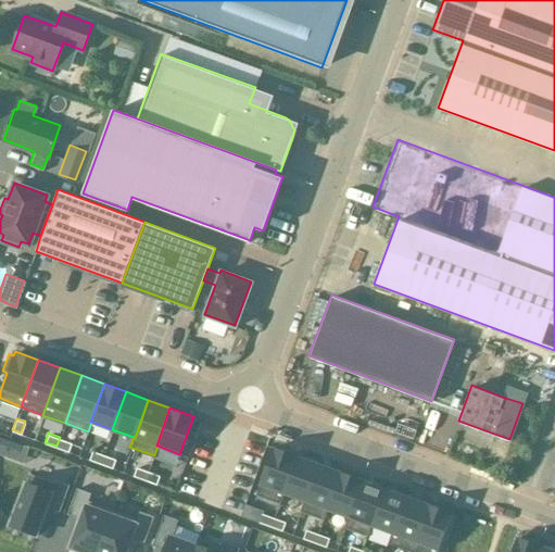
[(0,450),(23,460),(28,444),(0,434),(0,450)]
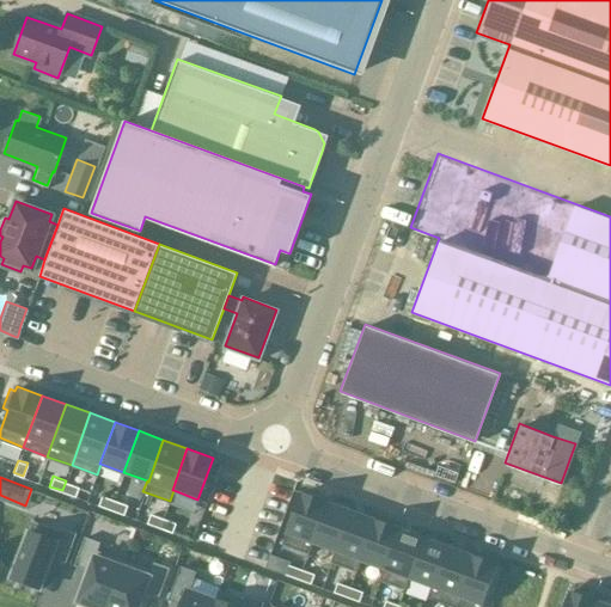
[(74,495),(78,485),(66,480),(62,490),(74,495)]
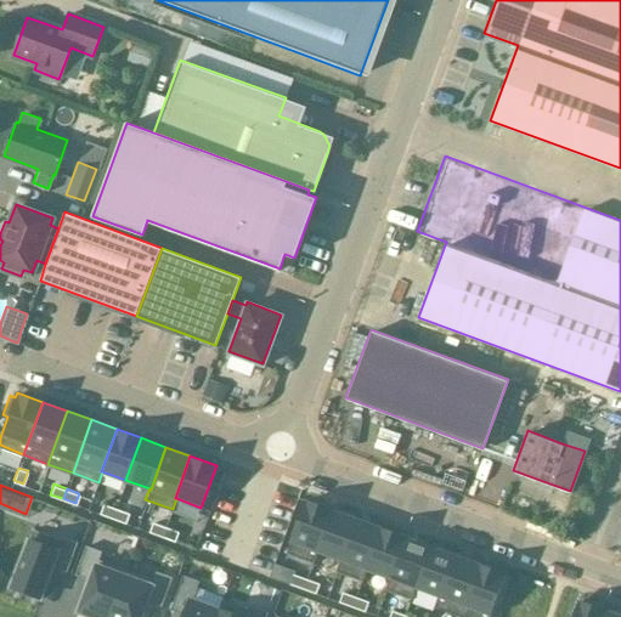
[(312,561),(317,550),(316,550),(331,508),(305,498),(286,552),(312,561)]
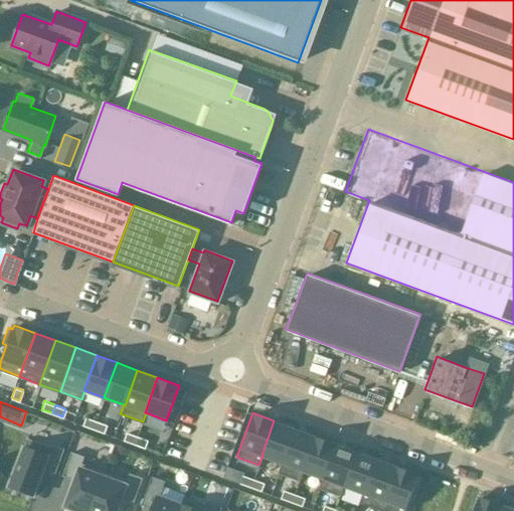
[(93,428),(96,419),(86,415),(82,423),(93,428)]
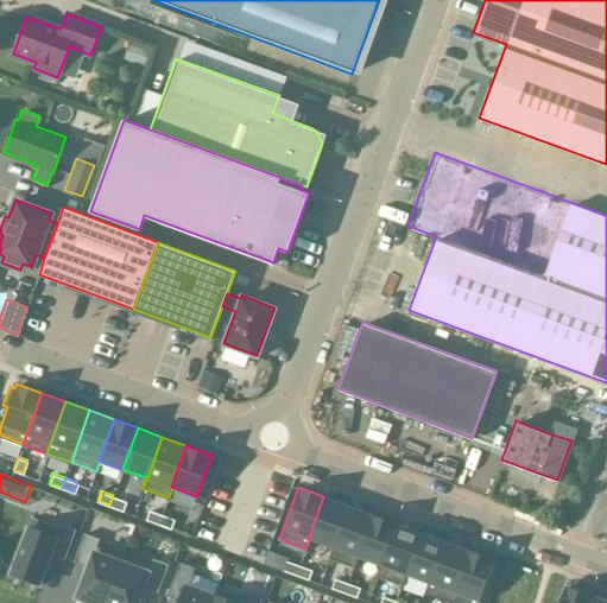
[(122,509),(126,500),(113,495),(109,505),(122,509)]
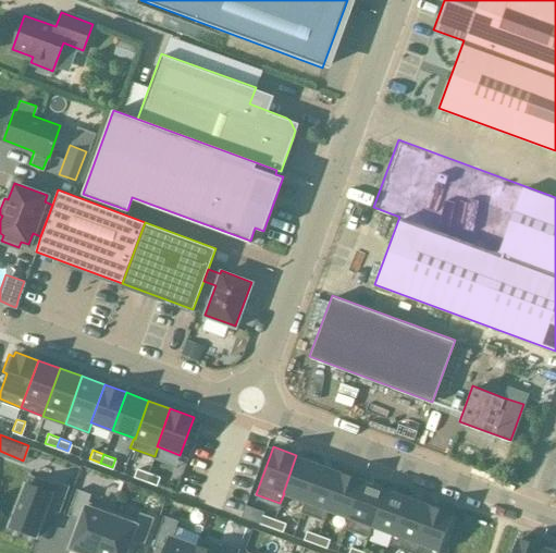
[(284,493),(304,501),(305,501),(318,463),(296,455),(283,493),(284,493)]
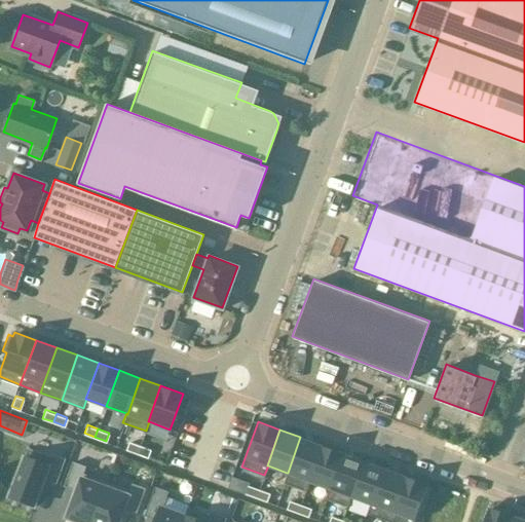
[(284,482),(306,490),(309,481),(308,480),(322,445),(300,437),(288,473),(287,473),(284,482)]
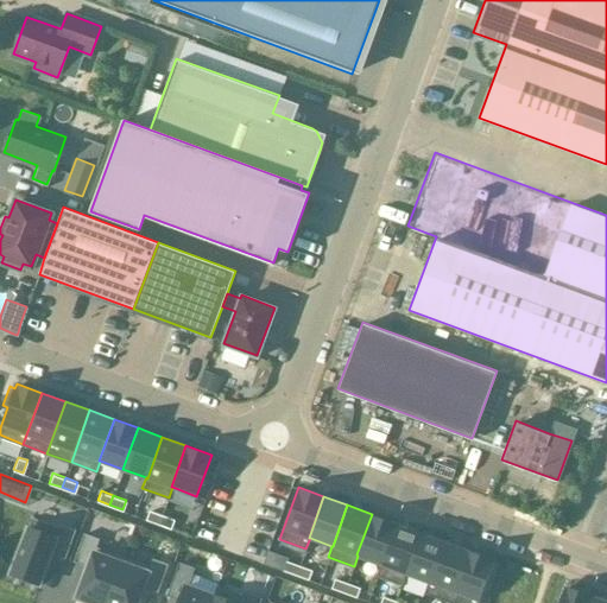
[(158,522),(162,513),(149,508),(145,518),(158,522)]
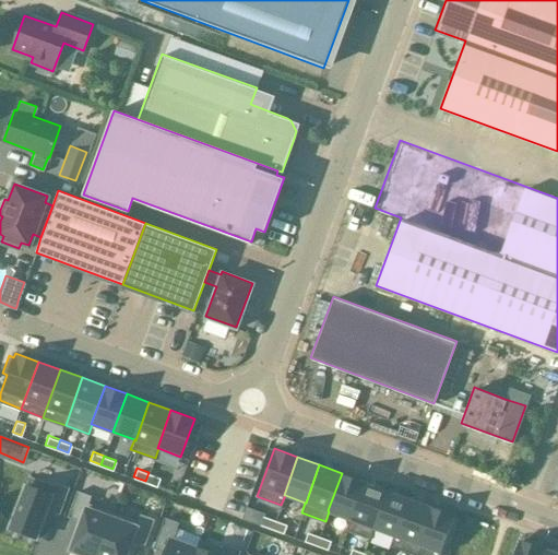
[(157,485),(159,476),(149,472),(145,481),(157,485)]
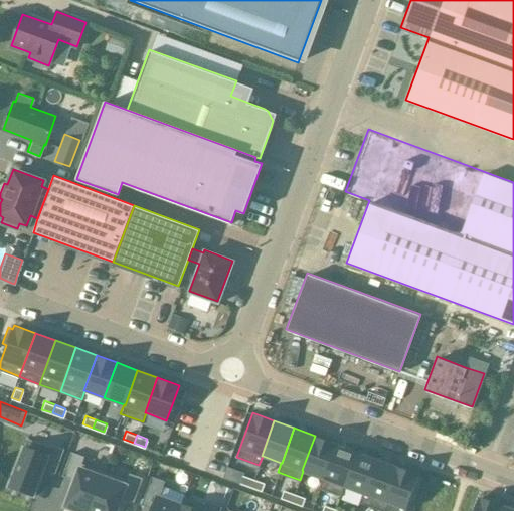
[(26,436),(8,485),(33,494),(43,467),(54,471),(63,448),(50,443),(49,445),(26,436)]
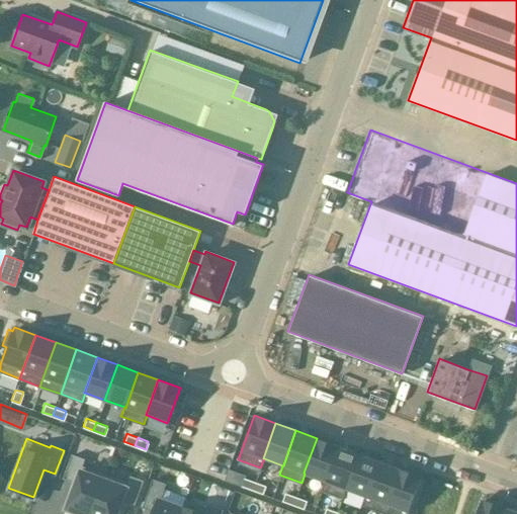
[(305,474),(323,480),(325,481),(337,445),(317,438),(304,473),(305,474)]
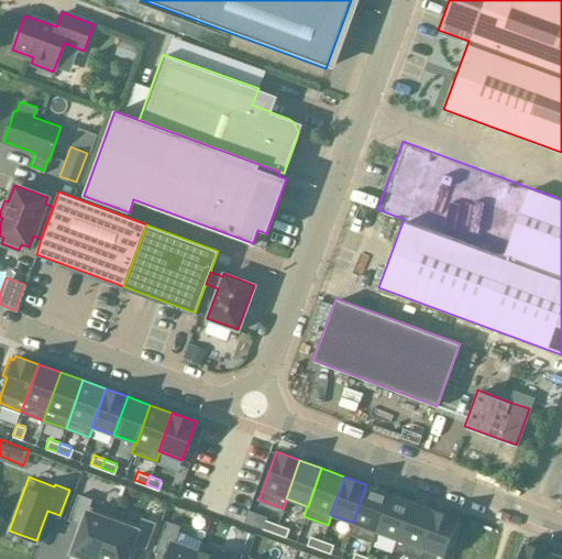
[(348,532),(372,541),(376,532),(375,530),(388,493),(366,484),(353,523),(351,522),(348,532)]
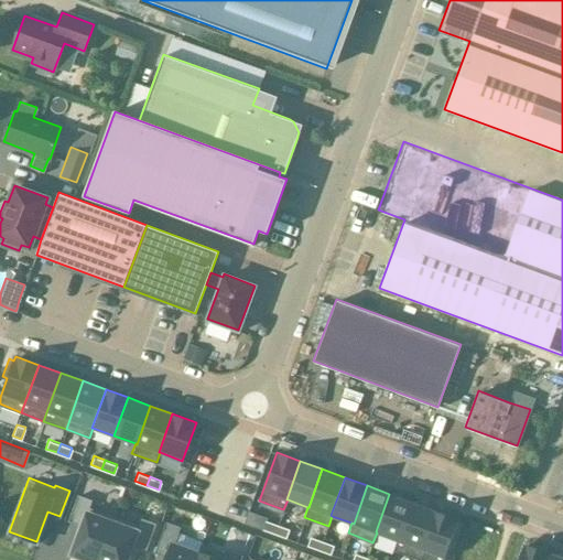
[(77,493),(67,519),(80,524),(69,553),(87,559),(96,559),(114,515),(89,506),(91,498),(77,493)]
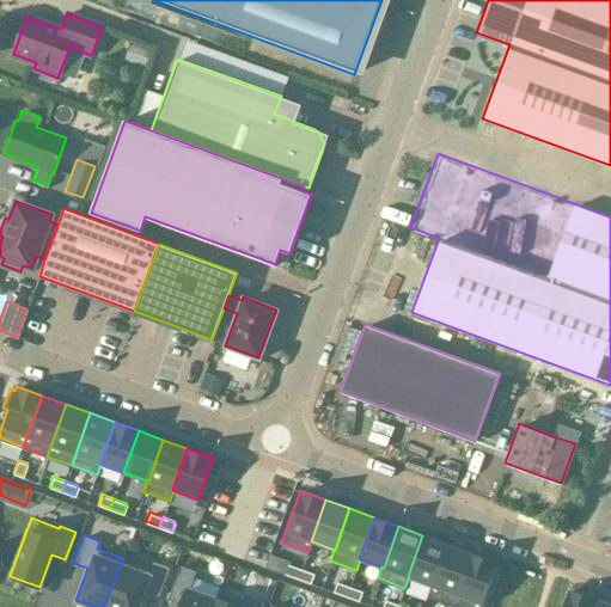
[(409,577),(431,584),(432,586),(446,544),(422,535),(408,576),(409,577)]
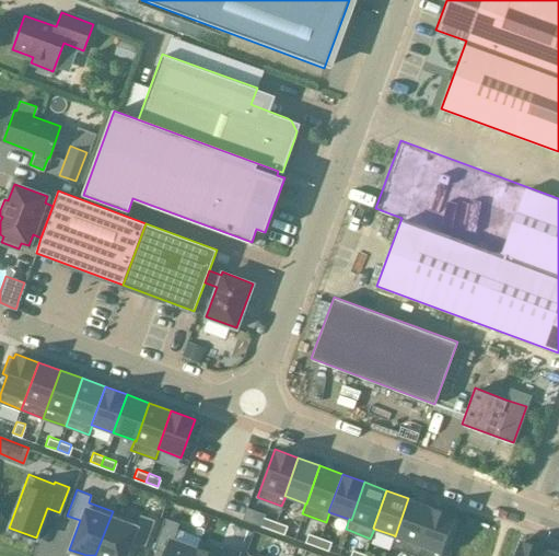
[(414,554),(431,507),(408,498),(395,536),(394,535),(391,545),(414,554)]
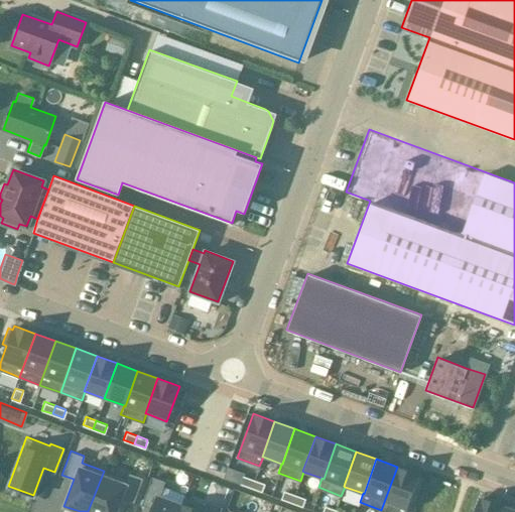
[(381,510),(385,511),(404,511),(418,475),(397,467),(381,510)]
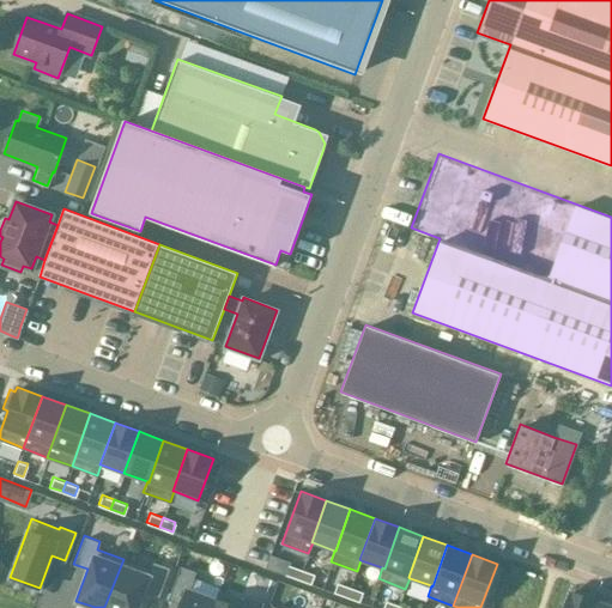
[(123,559),(104,607),(138,607),(145,590),(158,595),(169,567),(153,561),(151,569),(123,559)]
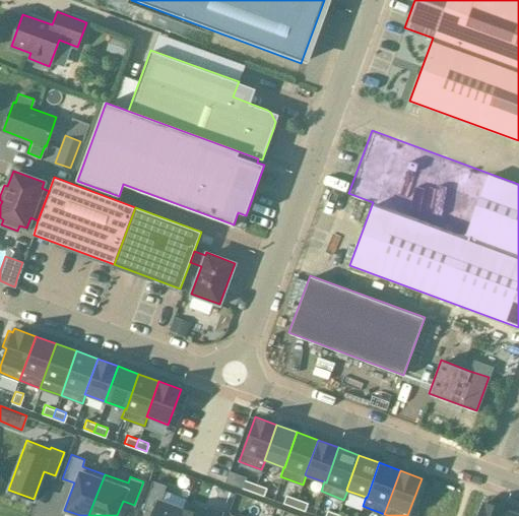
[(253,491),(256,482),(245,478),(242,487),(253,491)]
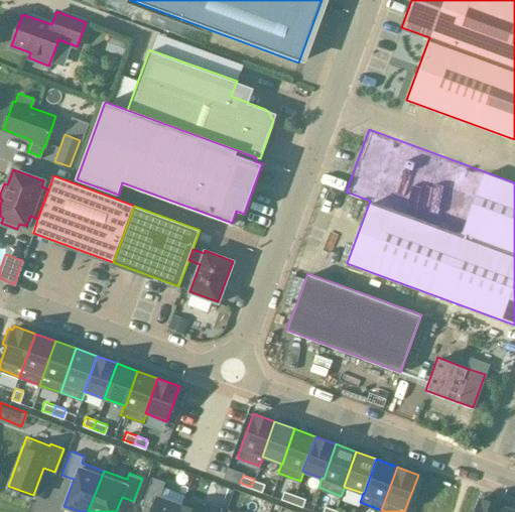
[(151,476),(141,504),(152,508),(150,511),(178,511),(181,505),(180,505),(158,496),(164,481),(151,476)]
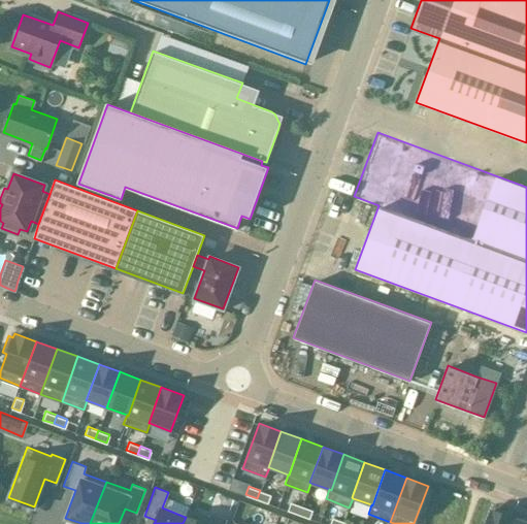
[(267,502),(270,494),(260,490),(257,498),(267,502)]
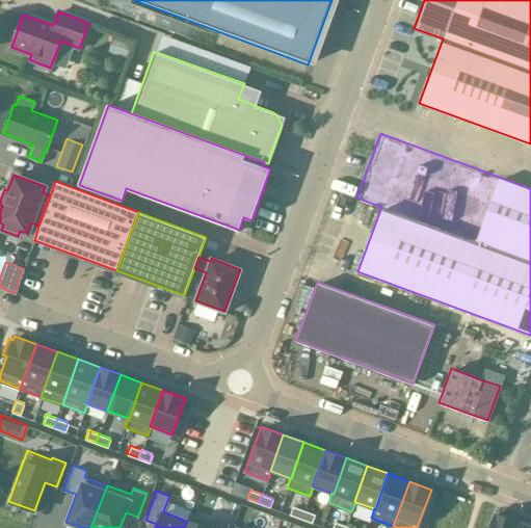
[(240,501),(233,499),(229,510),(236,512),(240,501)]
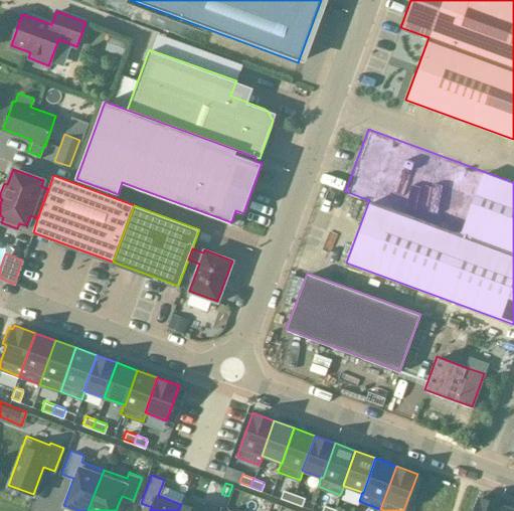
[(291,501),(294,493),(283,489),(280,497),(291,501)]
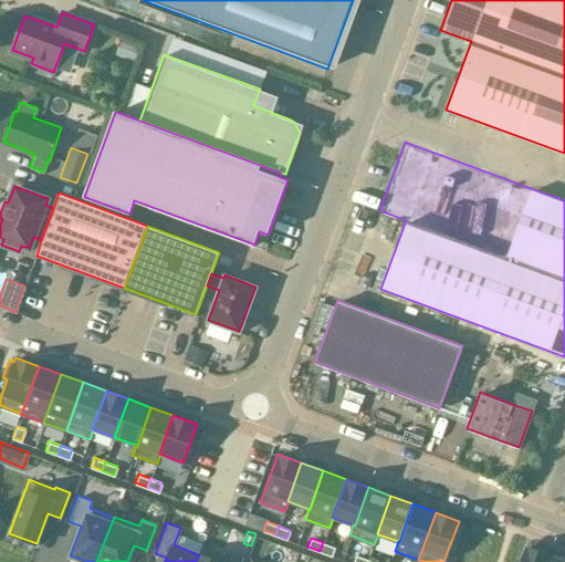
[(332,554),(335,547),(323,542),(320,551),(332,554)]
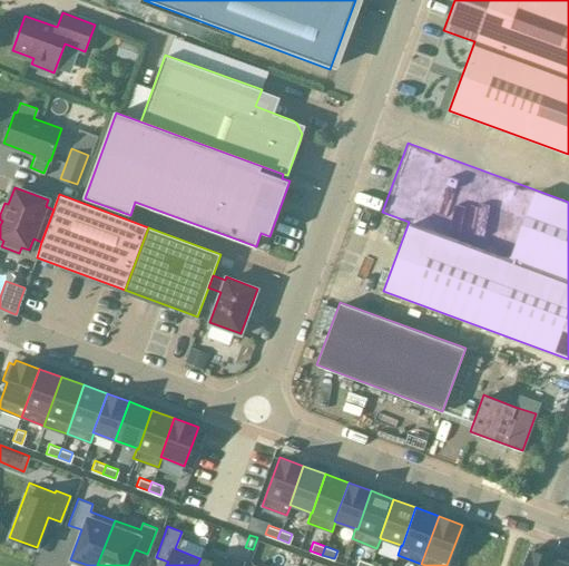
[(200,558),(197,565),(242,565),(245,559),(231,555),(229,557),(204,547),(199,558),(200,558)]
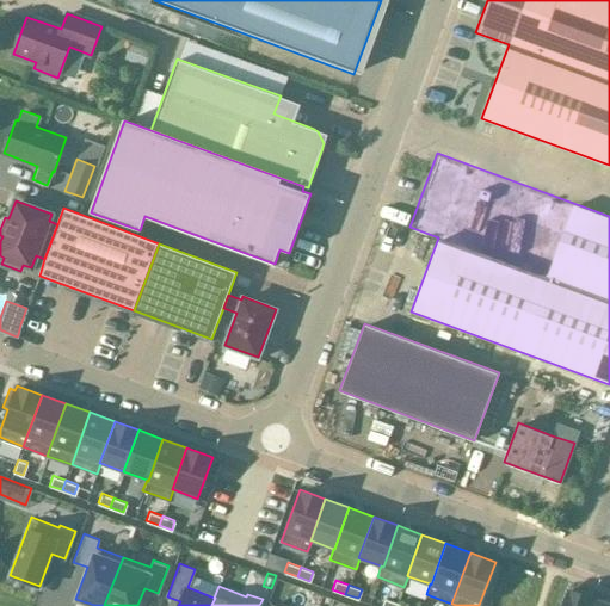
[(561,605),(590,605),(593,598),(568,588),(561,605)]
